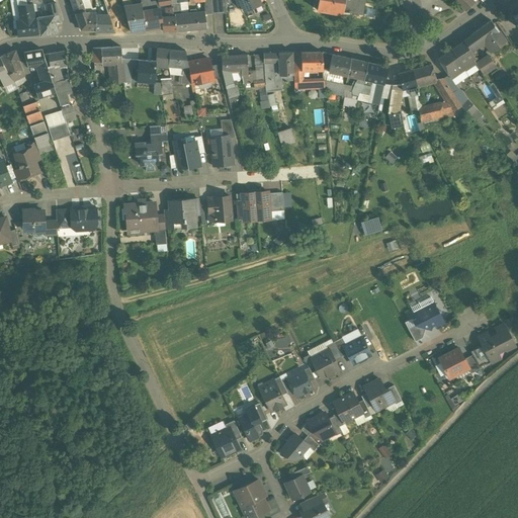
[(32,3),(27,3),(25,0),(17,0),(19,10),(15,10),(16,14),(19,13),(20,20),(17,20),(18,35),(38,33),(34,11),(33,11),(32,3)]
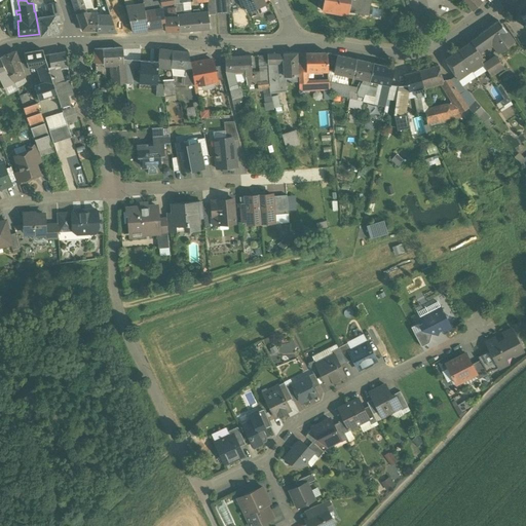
[(71,0),(81,28),(84,30),(98,31),(98,16),(98,13),(98,12),(86,12),(82,0),(71,0)]
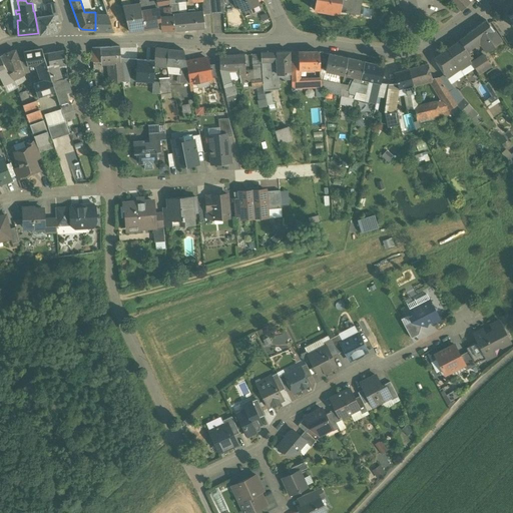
[(107,14),(102,0),(95,0),(98,10),(101,15),(107,14)]
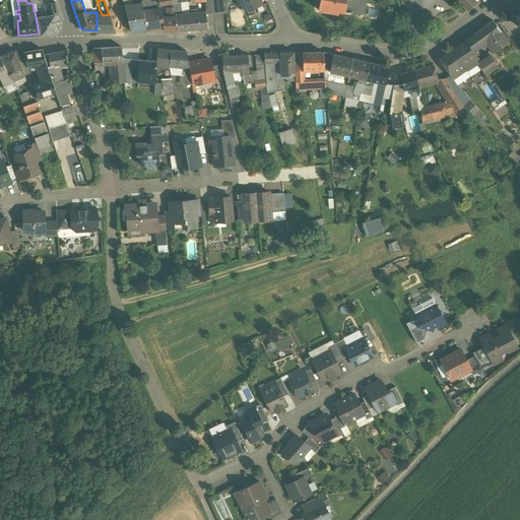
[(150,0),(141,0),(142,4),(143,12),(154,10),(153,3),(151,3),(150,0)]
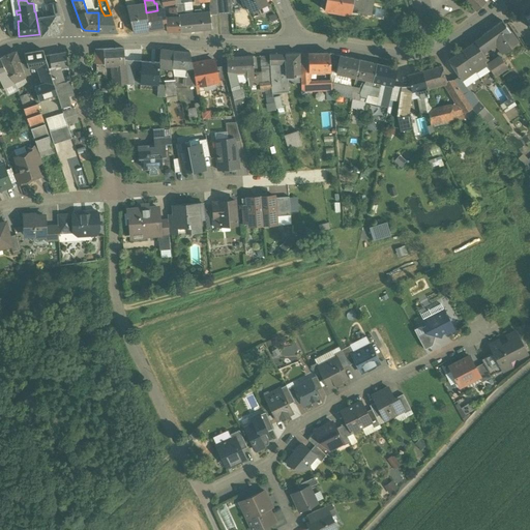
[(230,0),(215,0),(217,15),(232,13),(230,0)]
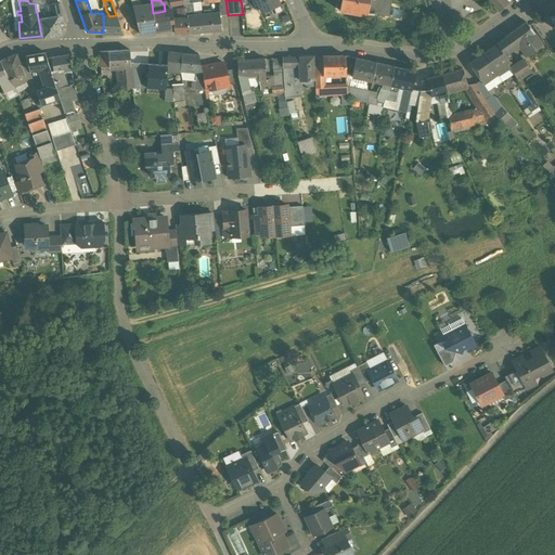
[(257,0),(262,12),(280,5),(276,0),(257,0)]
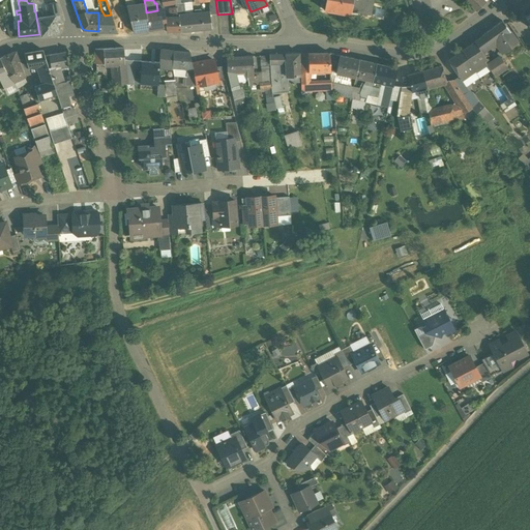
[(325,0),(325,5),(324,10),(350,15),(351,11),(352,0),(325,0)]
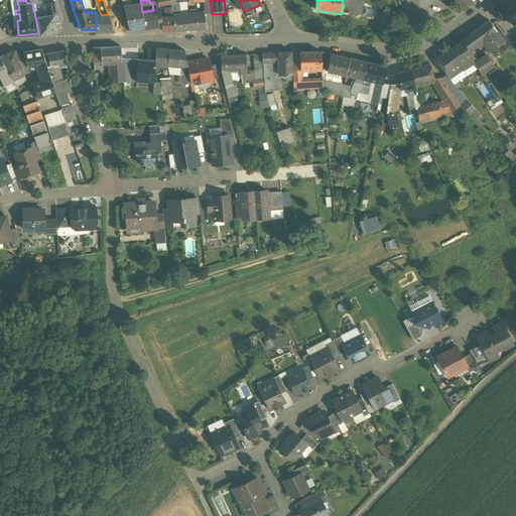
[(363,0),(343,0),(342,11),(362,14),(363,0)]
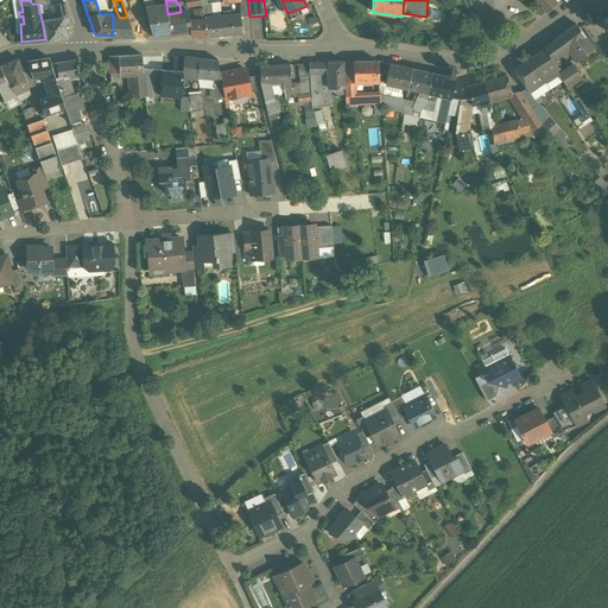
[(557,2),(555,0),(534,0),(546,12),(557,2)]
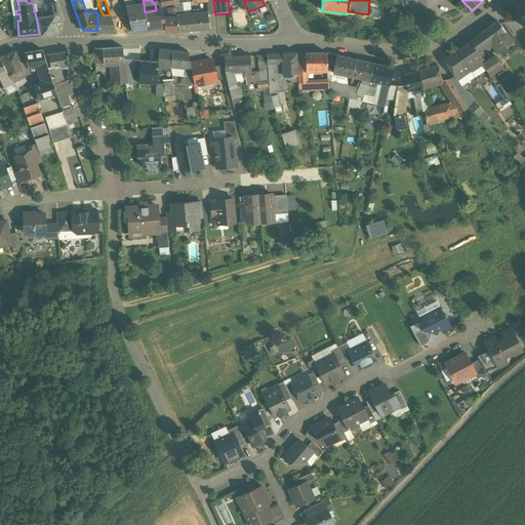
[(56,2),(47,4),(48,15),(38,17),(41,35),(57,32),(56,26),(61,25),(56,2)]
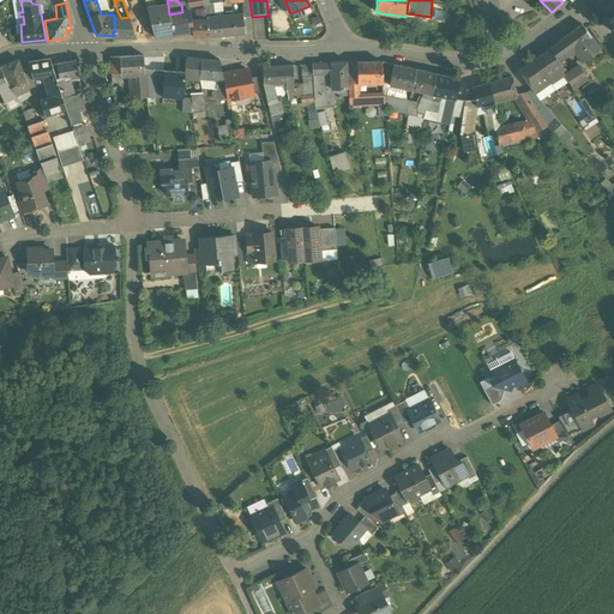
[(212,4),(203,4),(205,20),(208,20),(214,19),(212,4)]
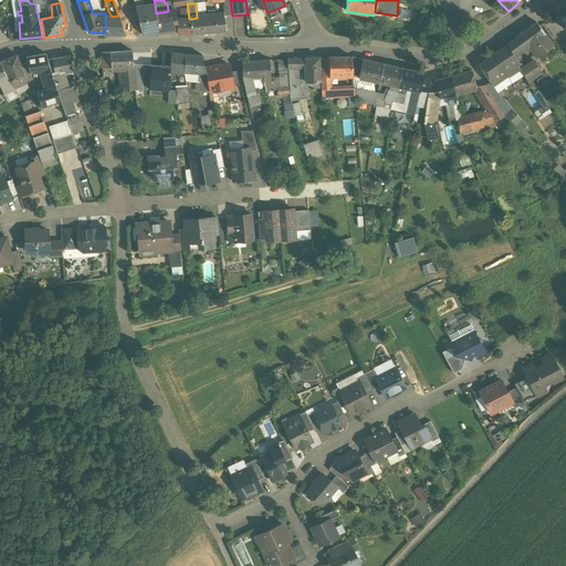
[(145,7),(135,8),(143,35),(159,32),(156,13),(155,4),(145,7)]
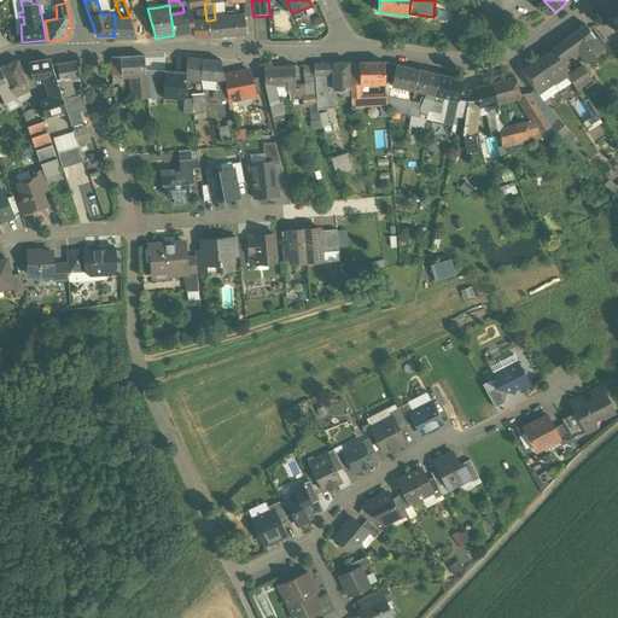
[(204,9),(197,11),(199,22),(207,21),(204,9)]
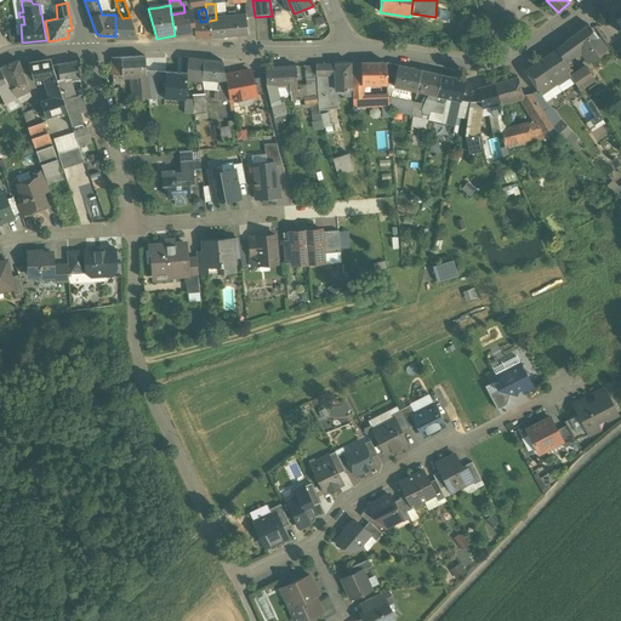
[(184,12),(171,15),(175,35),(188,34),(184,12)]
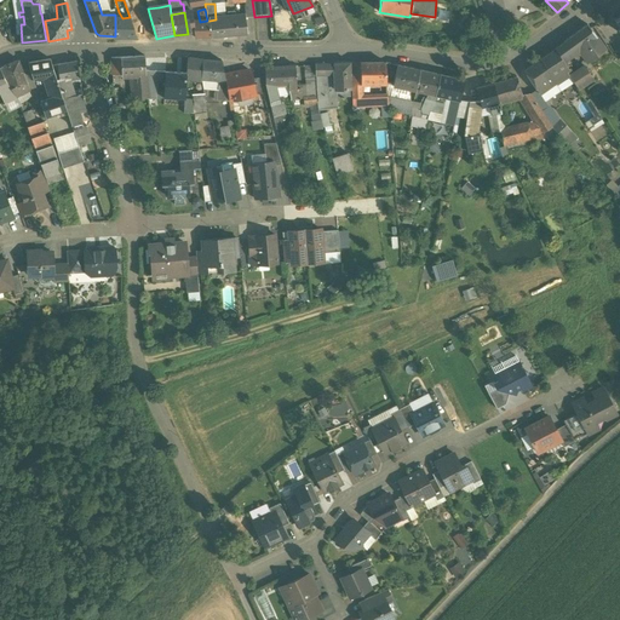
[(216,19),(210,21),(211,36),(247,33),(246,17),(246,16),(216,19)]
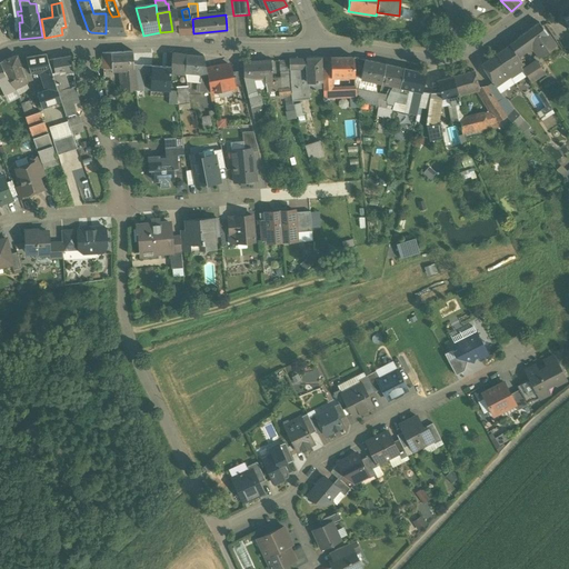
[(112,17),(106,18),(106,33),(106,35),(126,35),(119,16),(112,17)]
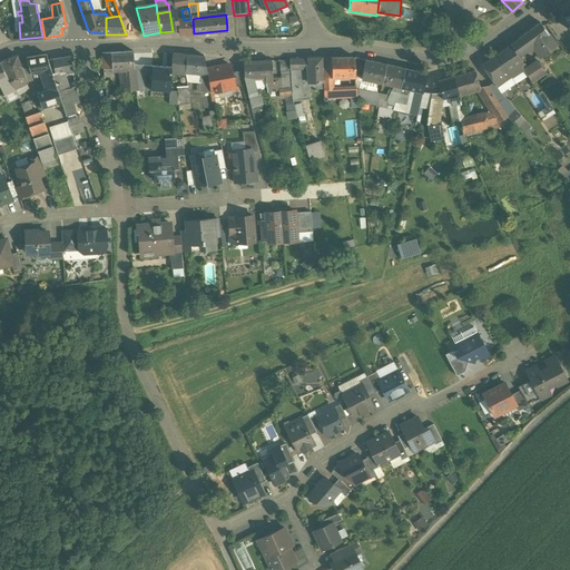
[(184,20),(178,20),(178,30),(178,35),(194,33),(193,19),(190,19),(184,20)]
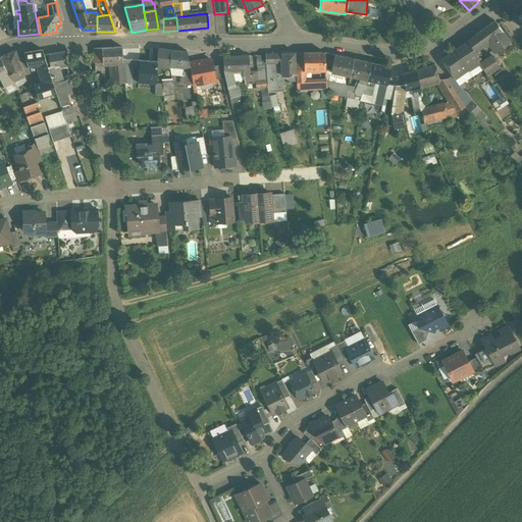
[(494,20),(467,41),(473,49),(486,39),(494,51),(509,41),(494,20)]
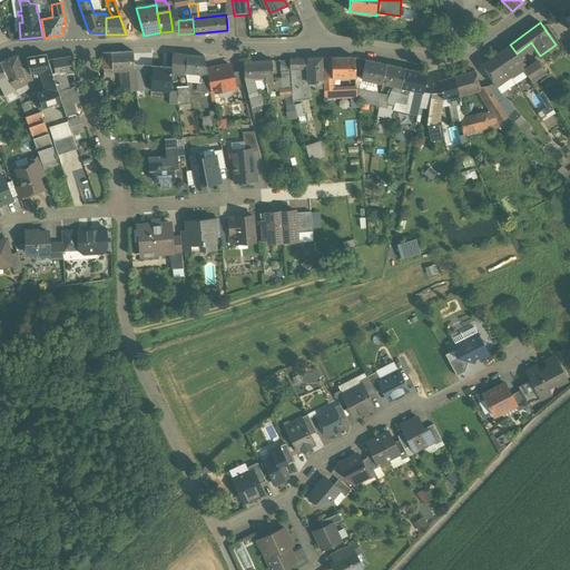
[(517,53),(510,45),(497,55),(511,76),(522,69),(520,65),(522,64),(518,57),(517,53)]
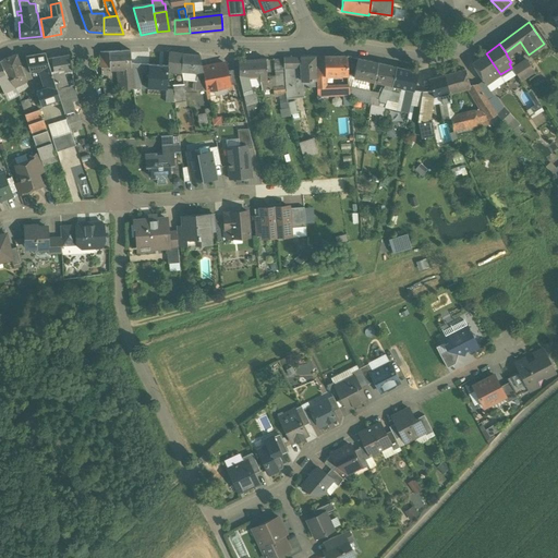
[(130,50),(100,52),(99,67),(110,67),(110,69),(122,68),(131,68),(130,63),(130,50)]
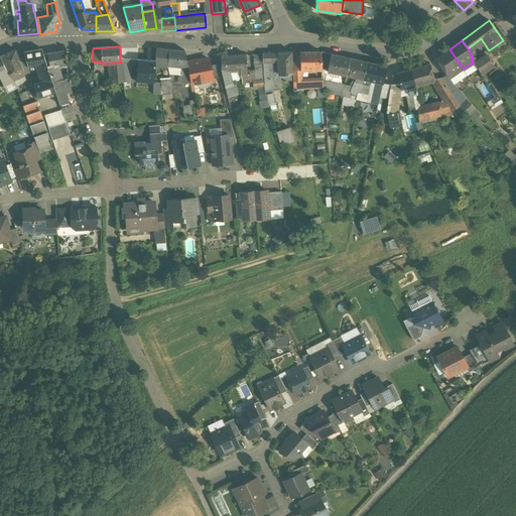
[(168,49),(156,48),(155,60),(155,63),(167,66),(168,49)]
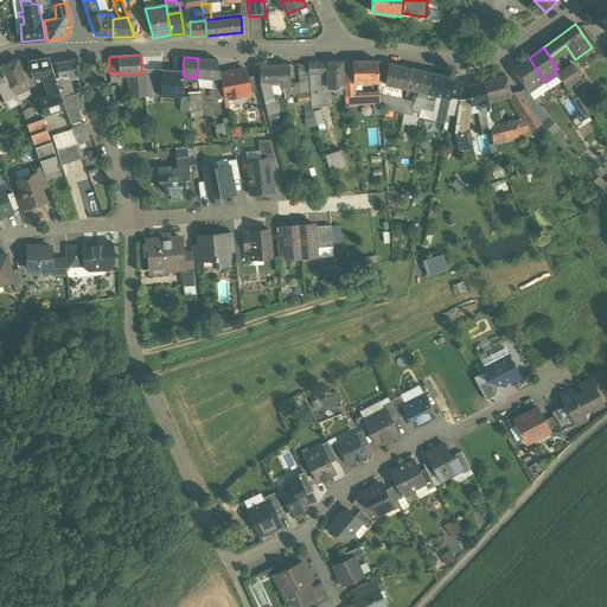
[(18,58),(0,65),(0,66),(7,82),(8,81),(16,94),(27,85),(19,70),(21,69),(20,63),(19,59),(18,58)]
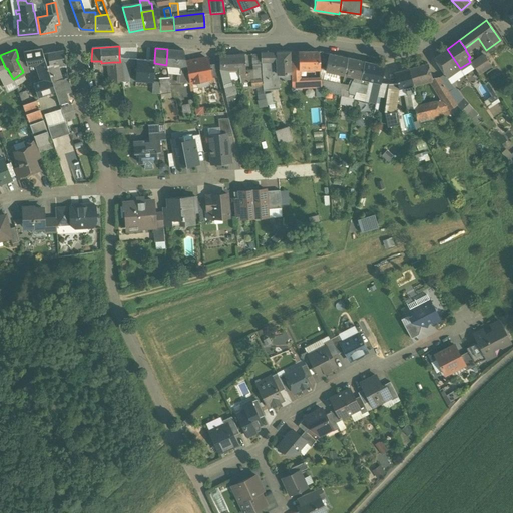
[(43,54),(41,49),(24,52),(28,65),(39,63),(37,66),(42,80),(51,77),(43,54)]
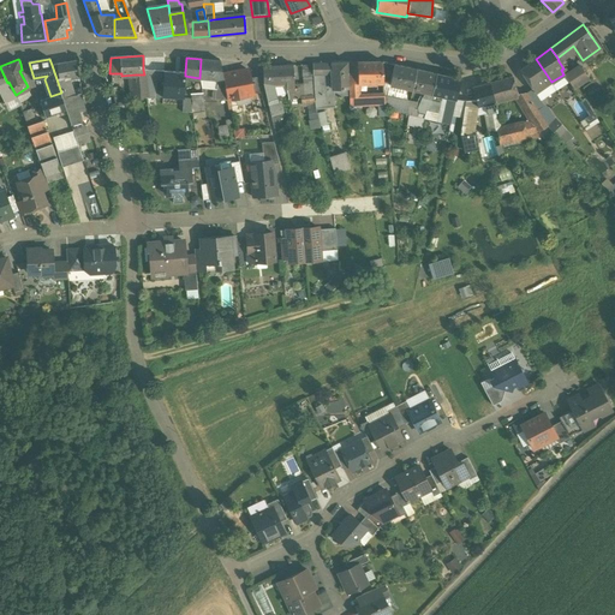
[(220,60),(201,59),(199,78),(218,79),(224,79),(224,76),(220,60)]
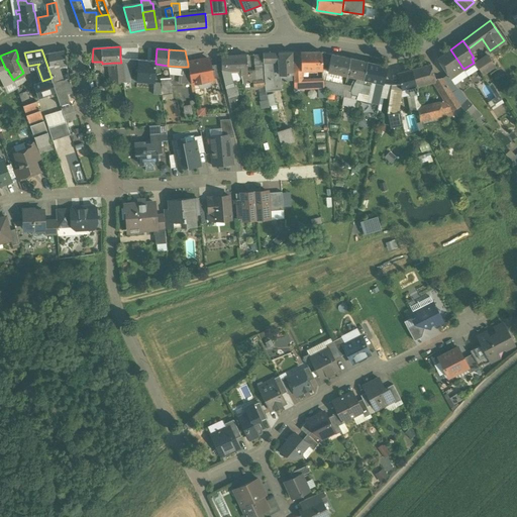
[(463,69),(450,49),(437,59),(443,69),(447,75),(449,78),(458,72),(463,69)]
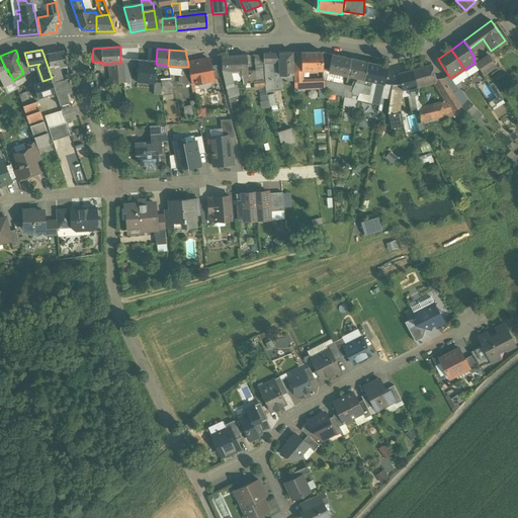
[(61,52),(44,55),(48,66),(59,64),(66,63),(64,51),(62,52),(62,51),(61,51),(61,52)]
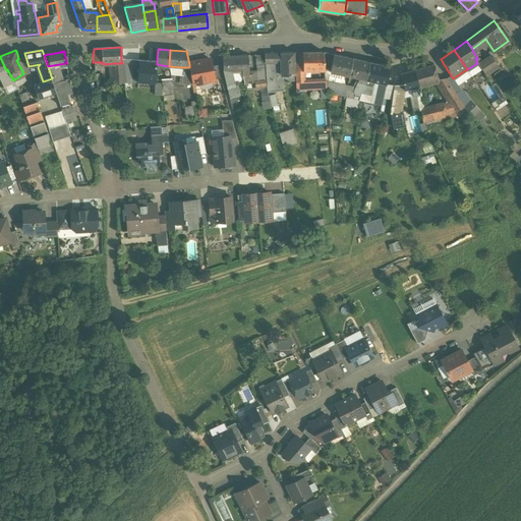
[(294,52),(281,53),(281,54),(282,76),(295,75),(294,53),(294,52)]
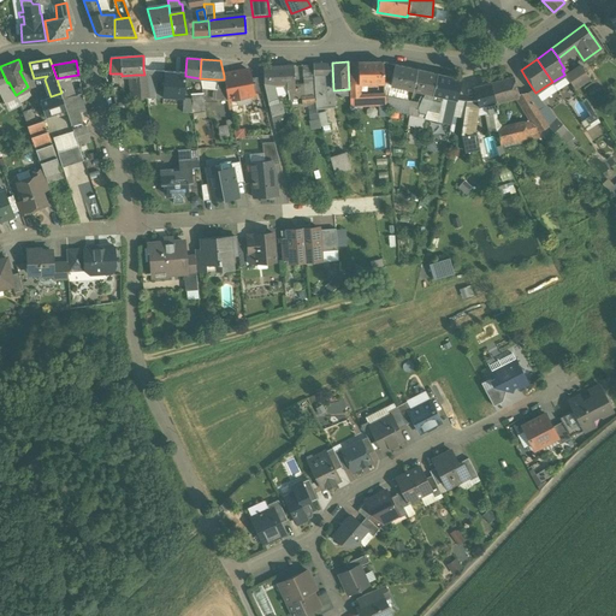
[(380,61),(348,63),(349,89),(349,96),(350,107),(360,106),(360,98),(359,83),(384,82),(383,61),(380,61)]
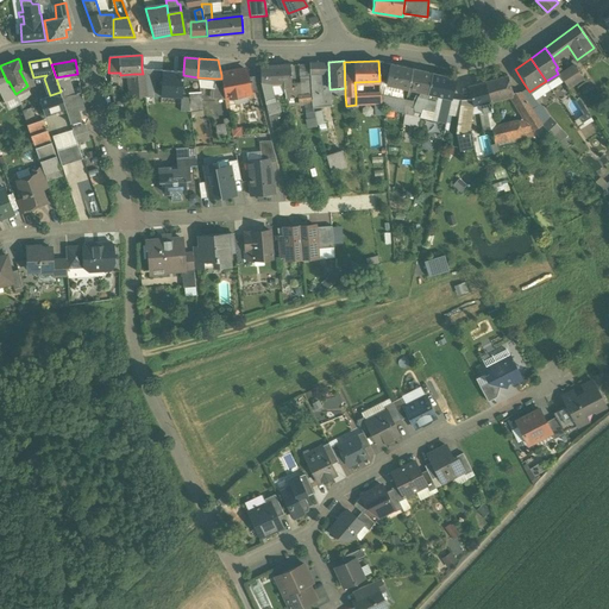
[(413,69),(378,61),(380,81),(380,83),(408,89),(413,69)]
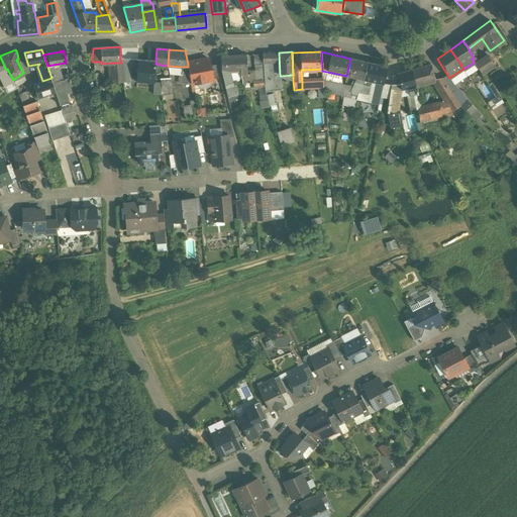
[(263,54),(254,55),(254,65),(255,65),(263,64),(263,63),(263,54)]
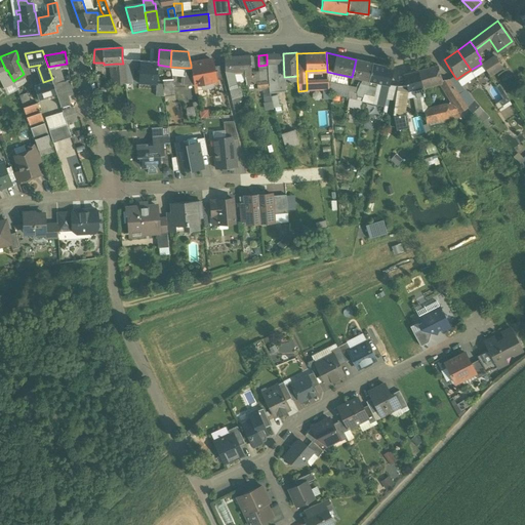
[(276,54),(267,54),(267,64),(273,64),(276,64),(276,54)]
